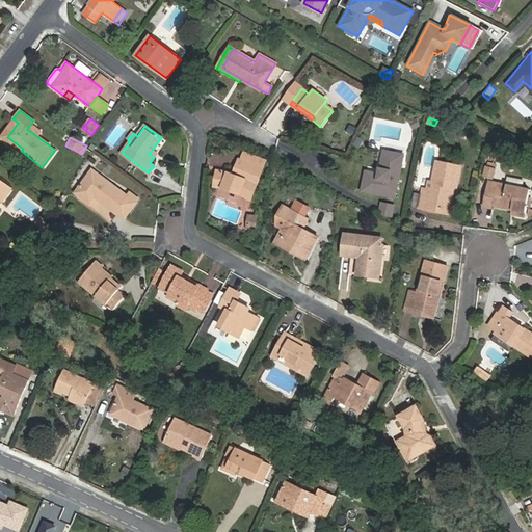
[(395,196),(402,156),(383,152),(379,175),(365,171),(362,190),(395,196)]
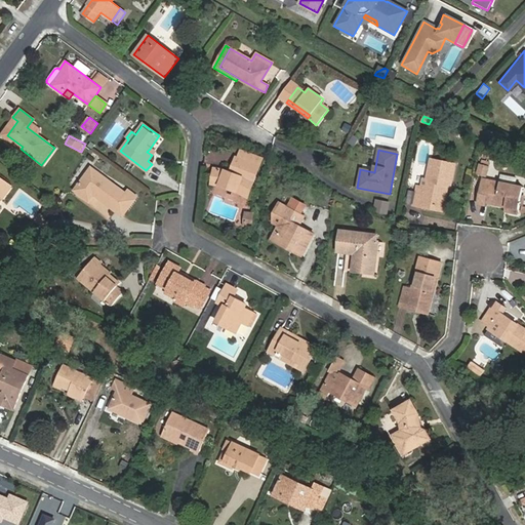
[(242,159),(258,166),(261,159),(245,152),(242,159)]
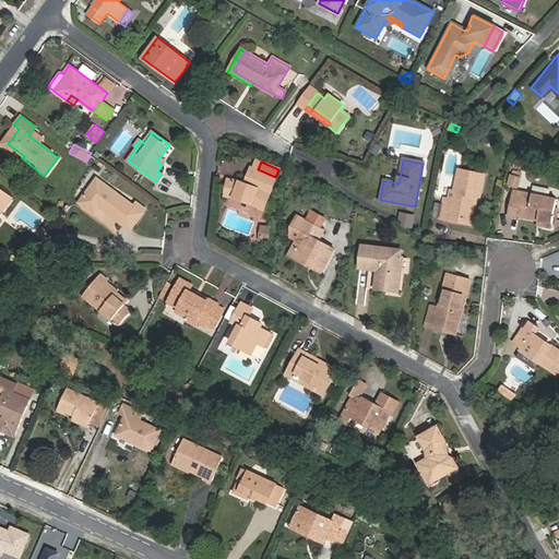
[(263,210),(275,177),(258,169),(251,166),(245,183),(239,181),(228,179),(225,195),(233,197),(246,202),(263,210)]
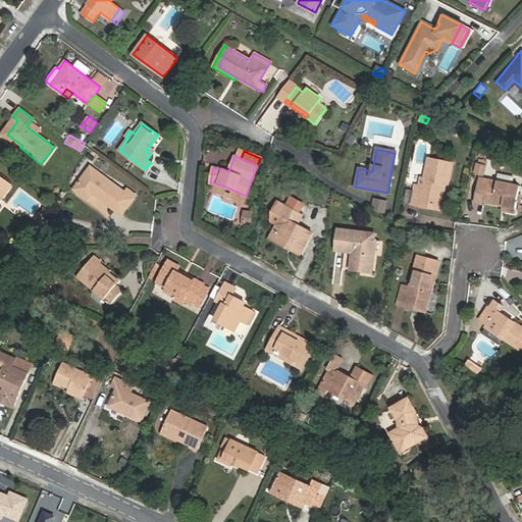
[(440,184),(446,185),(448,186),(452,162),(428,158),(424,177),(423,187),(417,186),(415,185),(411,203),(419,204),(419,200),(436,203),(440,184)]
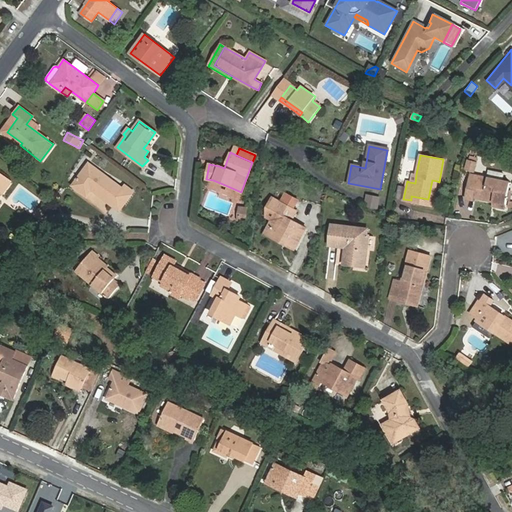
[(474,172),(477,162),(469,160),(466,170),(474,172)]
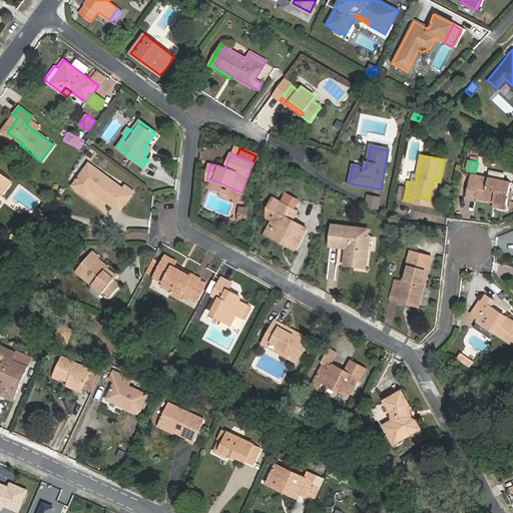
[(123,188),(88,163),(72,185),(87,197),(91,191),(119,211),(133,192),(125,186),(123,188)]
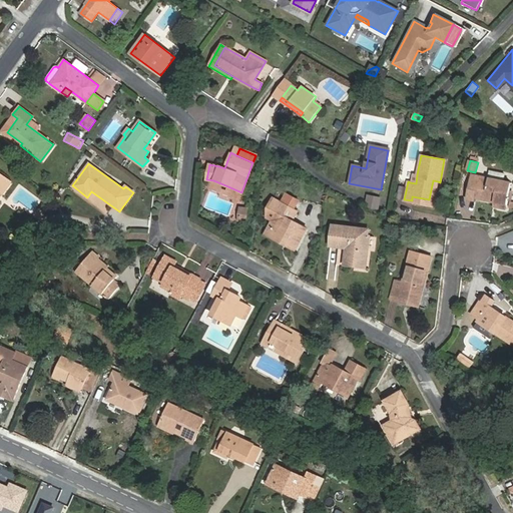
[(505,208),(506,200),(508,190),(510,182),(502,180),(504,173),(489,170),(488,177),(470,173),(466,195),(476,197),(495,201),(494,206),(505,208)]
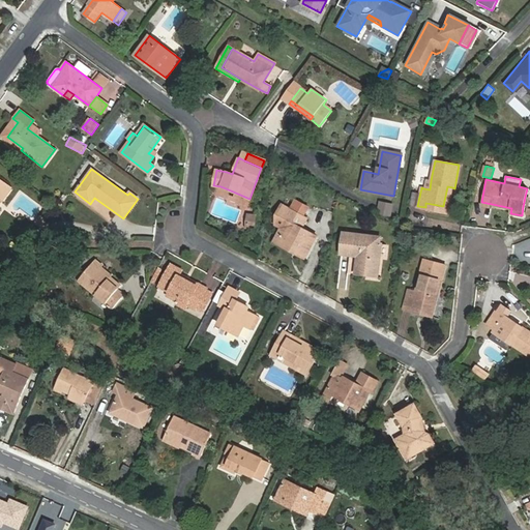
[(0,203),(10,188),(0,179),(0,203)]
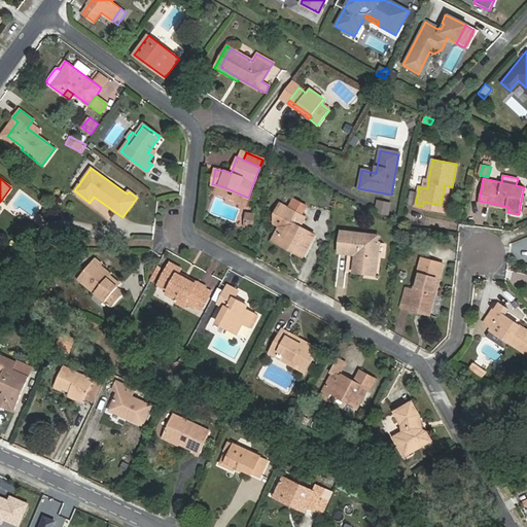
[(445,210),(450,186),(445,185),(441,205),(423,202),(423,206),(445,210)]
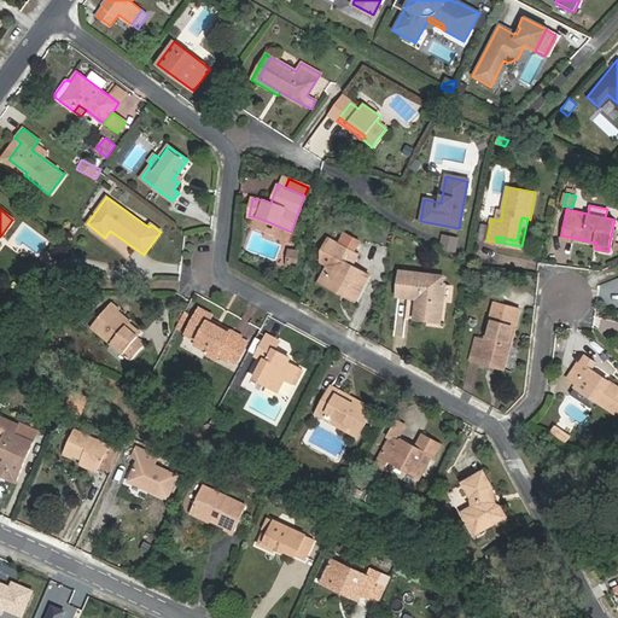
[(344,232),(338,243),(353,250),(359,240),(344,232)]
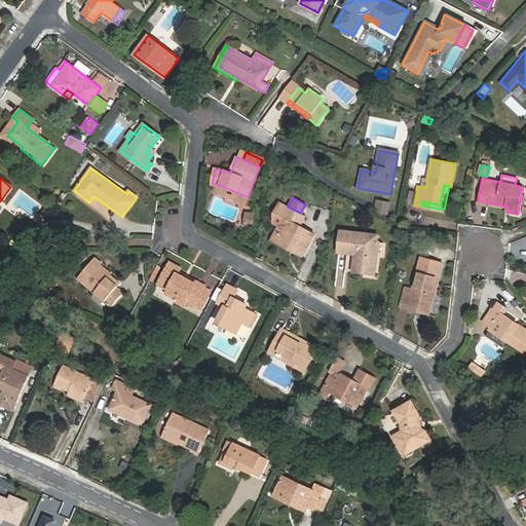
[(389,215),(390,200),(376,199),(375,213),(389,215)]
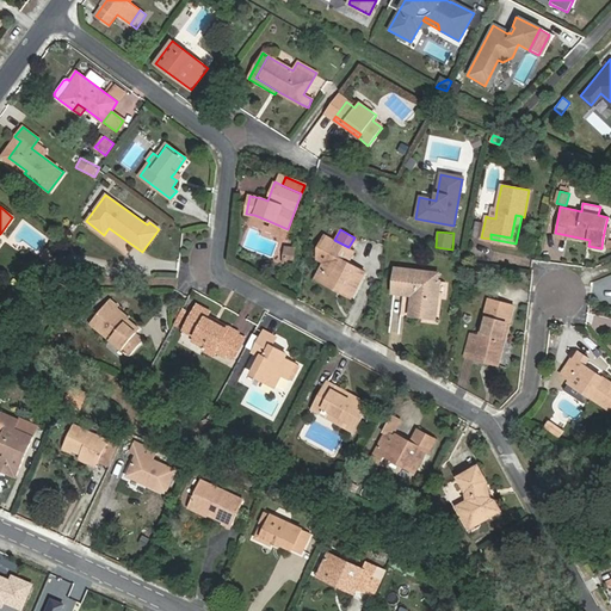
[(345,289),(343,294),(351,297),(364,271),(347,261),(353,251),(349,247),(334,240),(323,234),(318,246),(318,257),(323,260),(327,263),(321,275),(345,289)]
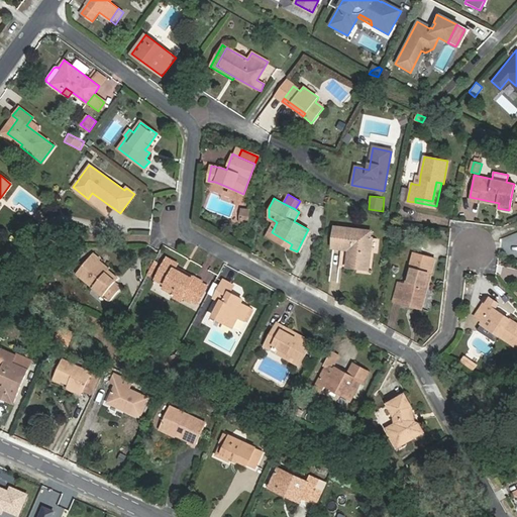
[(247,224),(248,210),(240,209),(239,223),(247,224)]
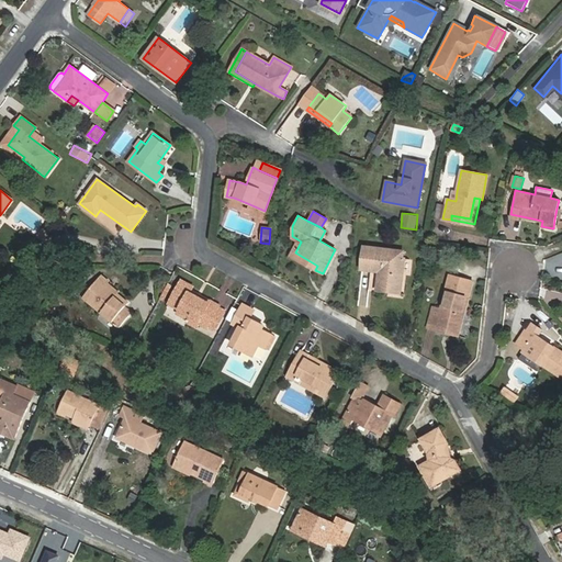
[(37,238),(51,244),(54,235),(41,231),(37,238)]
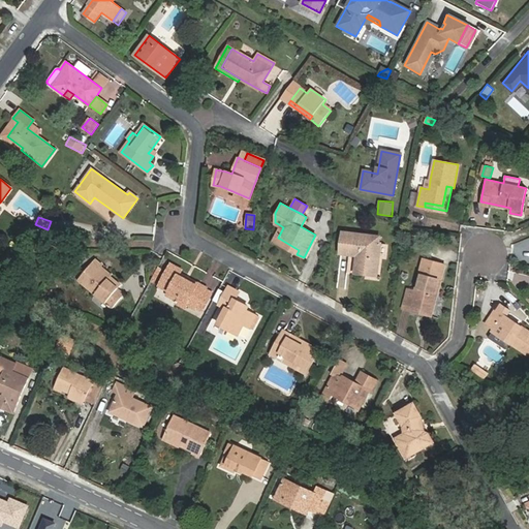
[(272,241),(297,254),(299,250),(278,238),(283,227),(280,225),(272,241)]
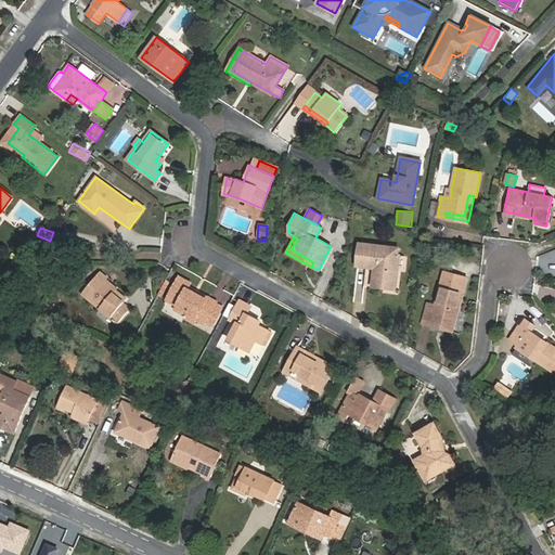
[(390,283),(395,255),(396,248),(359,244),(356,266),(374,269),(372,286),(382,287),(383,282),(390,283)]
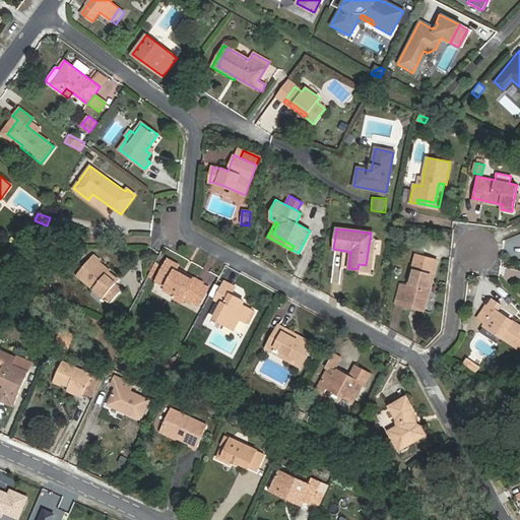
[(375,239),(370,239),(366,265),(359,264),(358,269),(371,270),(375,239)]
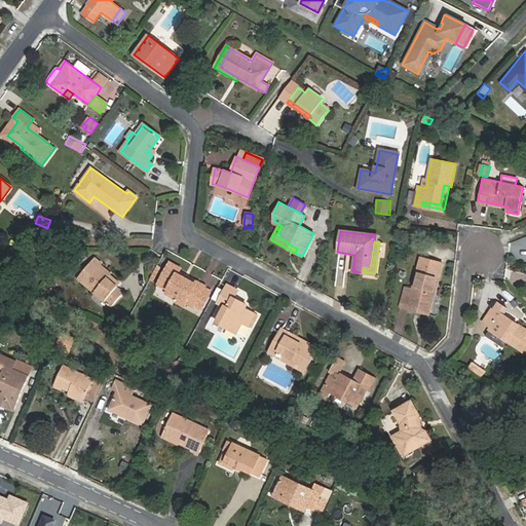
[(412,255),(413,247),(401,243),(399,251),(412,255)]
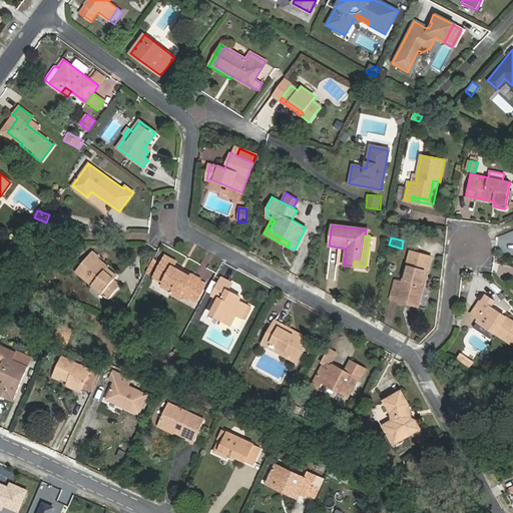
[(92,250),(75,271),(108,300),(119,286),(113,281),(116,277),(106,268),(107,267),(98,258),(99,257),(92,250)]
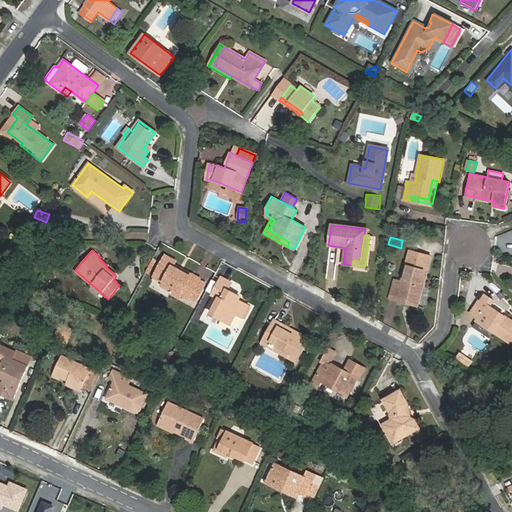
[(172,266),(174,264),(175,261),(165,255),(154,277),(162,282),(161,284),(172,290),(170,293),(179,298),(182,293),(189,297),(198,280),(199,278),(192,274),(191,277),(172,266)]
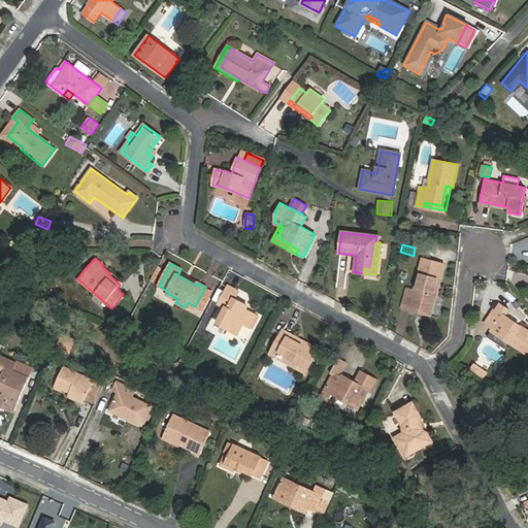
[(198,283),(179,272),(177,274),(197,286),(198,283)]
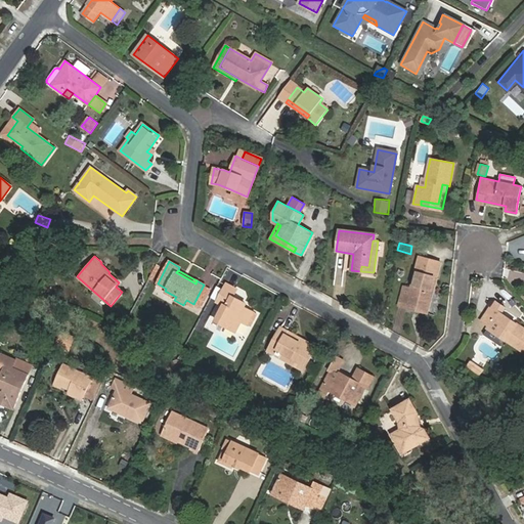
[(427,312),(436,278),(415,272),(410,289),(403,287),(398,305),(427,312)]
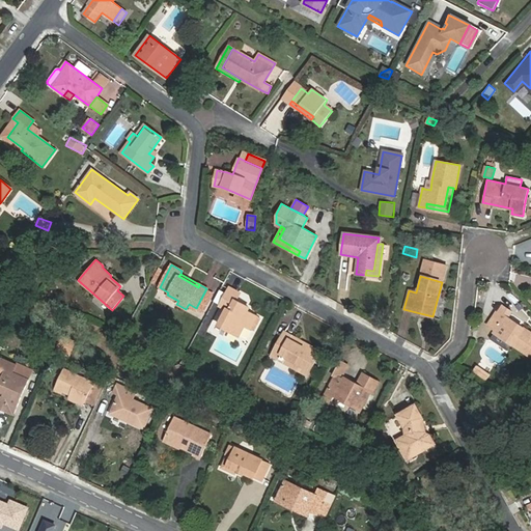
[(241,308),(244,304),(235,300),(240,294),(228,287),(219,305),(226,309),(218,325),(239,336),(244,325),(251,329),(257,317),(247,312),(241,308)]
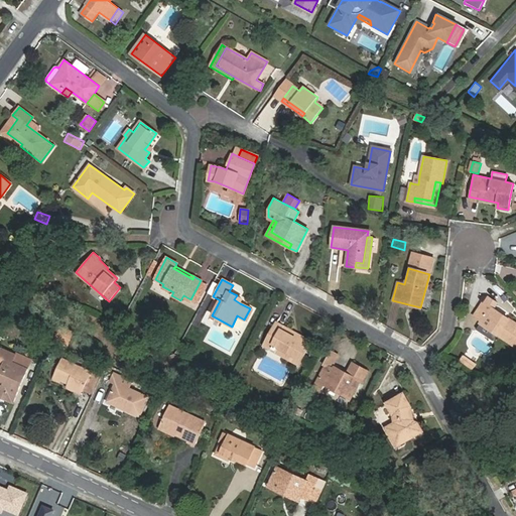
[(207,285),(200,282),(190,299),(197,302),(207,285)]
